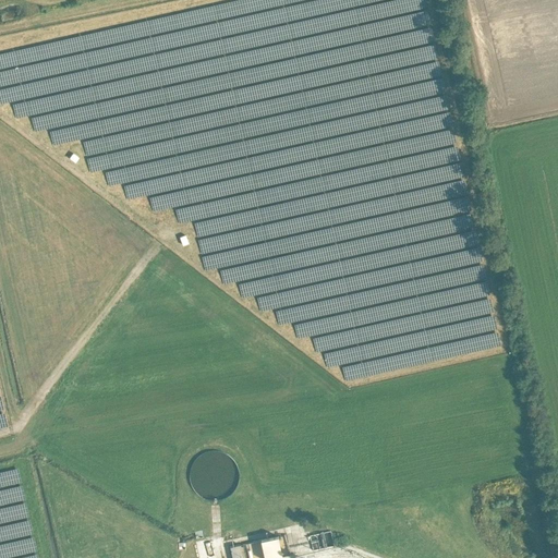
[(232,482),(237,483),(244,461),(208,449),(205,458),(198,456),(187,488),(226,500),(232,482)]
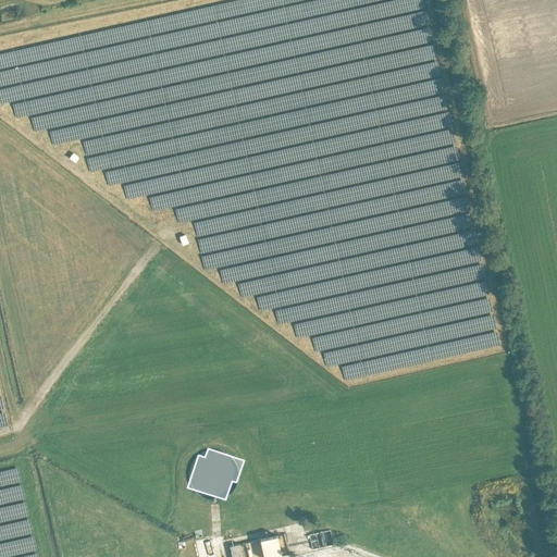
[(277,556),(282,556),(277,535),(260,539),(263,556),(277,556)]
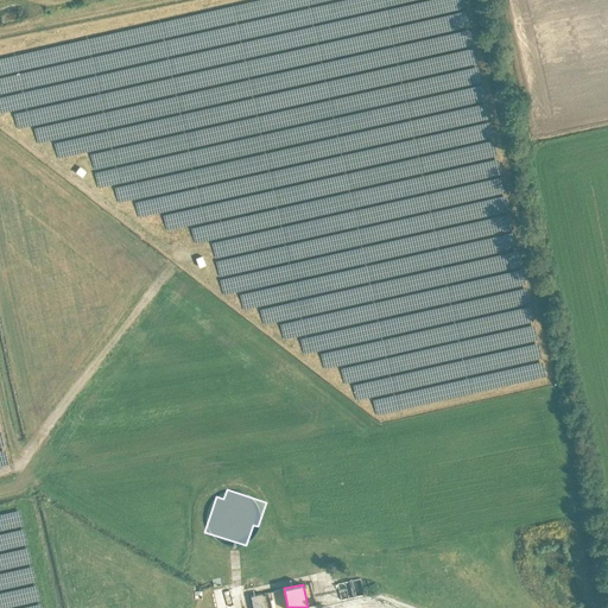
[(264,607),(261,594),(251,596),(253,607),(264,607)]
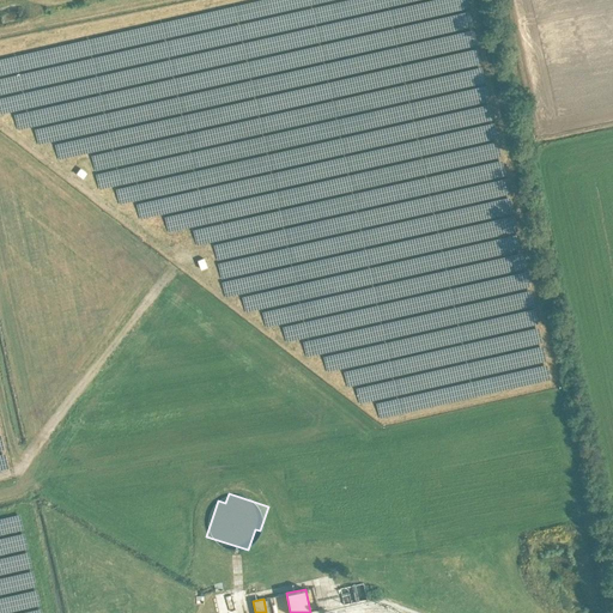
[(538,612),(521,602),(514,612),(538,612)]
